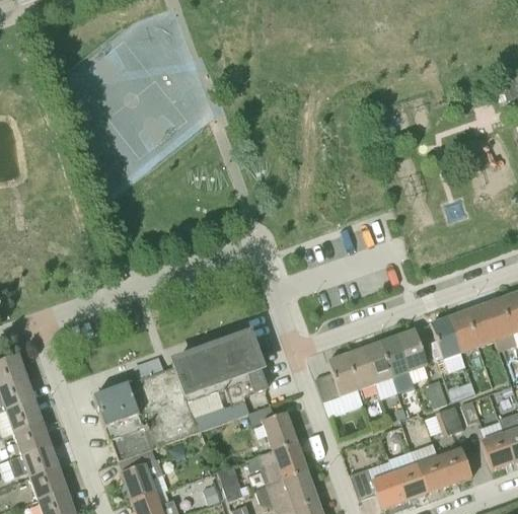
[(500,81),(508,104),(517,100),(517,73),(516,74),(500,81)]
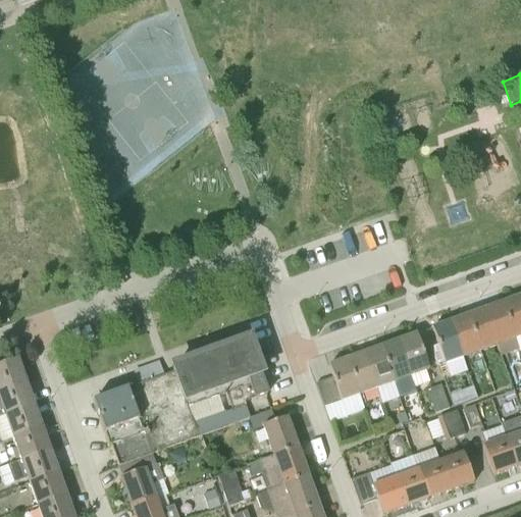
[(520,294),(503,300),(515,334),(520,332),(520,294)]
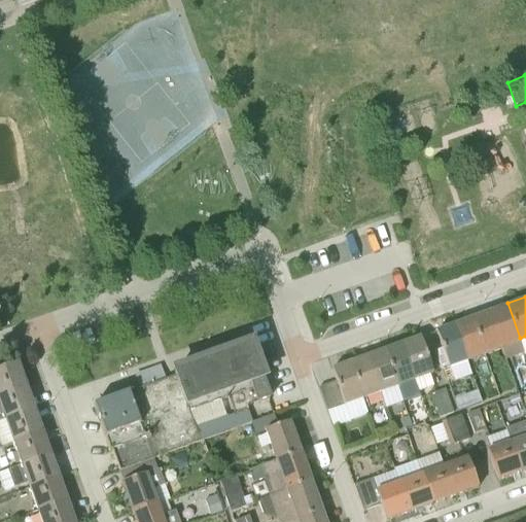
[(524,349),(520,338),(507,303),(489,309),(501,345),(505,355),(524,349)]
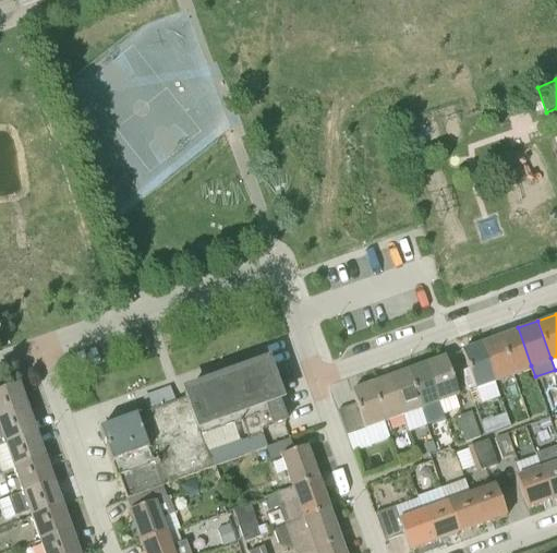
[(531,365),(518,327),(499,335),(510,363),(513,372),(531,365)]
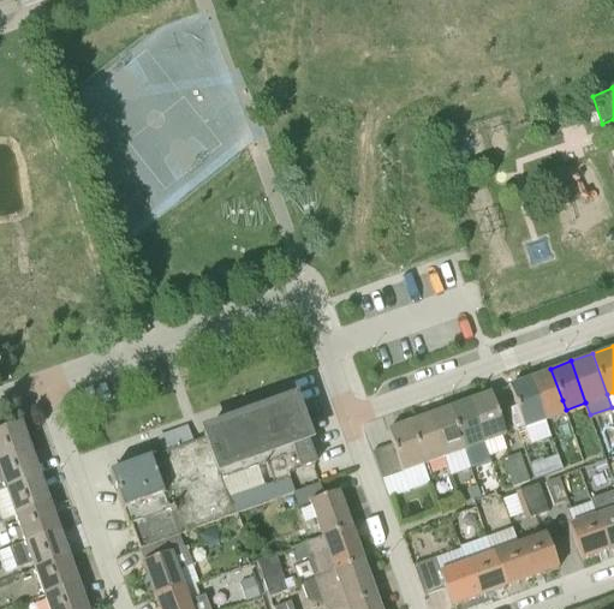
[(562,400),(550,369),(531,376),(546,417),(566,410),(562,400)]
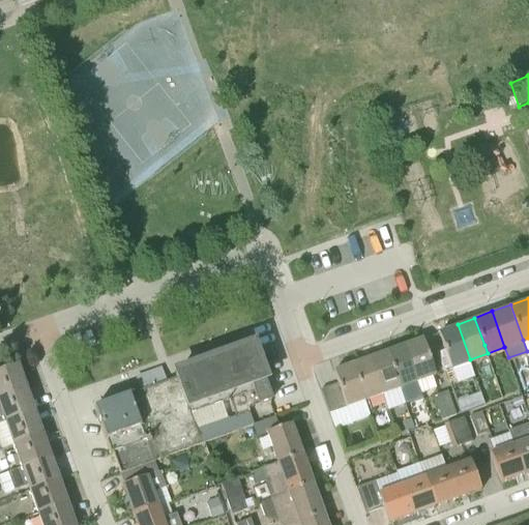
[(470,359),(458,324),(439,330),(452,366),(470,359)]
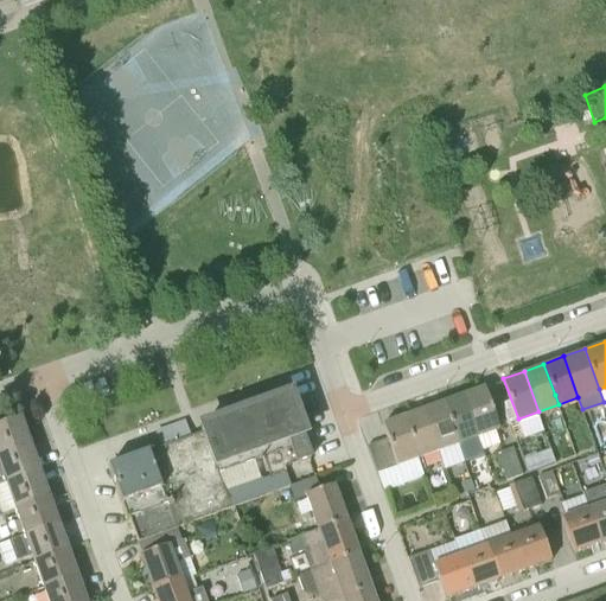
[(485,384),(464,392),(478,433),(484,447),(502,441),(496,427),(499,426),(485,384)]
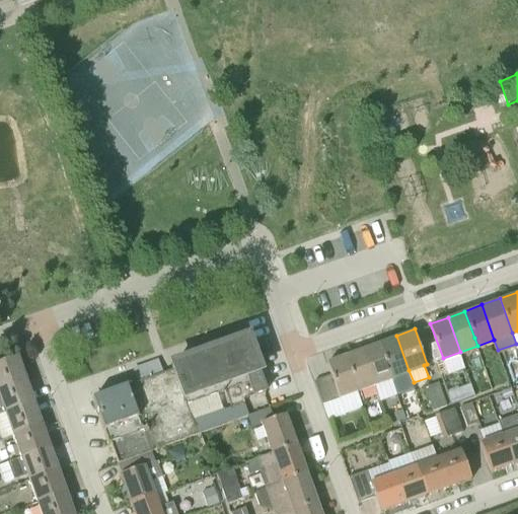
[(409,370),(396,336),(379,342),(391,376),(409,370)]
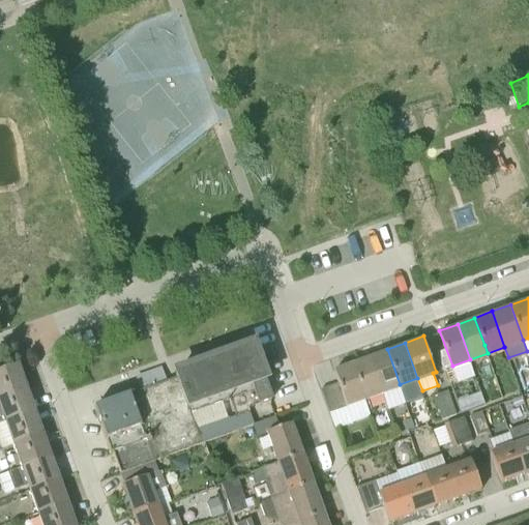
[(178,374),(189,403),(203,439),(243,425),(257,419),(253,407),(228,416),(219,392),(240,384),(244,396),(256,391),(259,401),(271,397),(264,376),(266,376),(255,346),(178,374)]
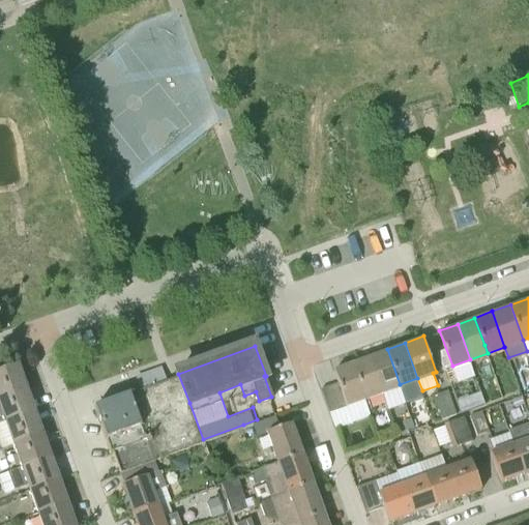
[(444,368),(452,365),(445,347),(438,350),(444,368)]
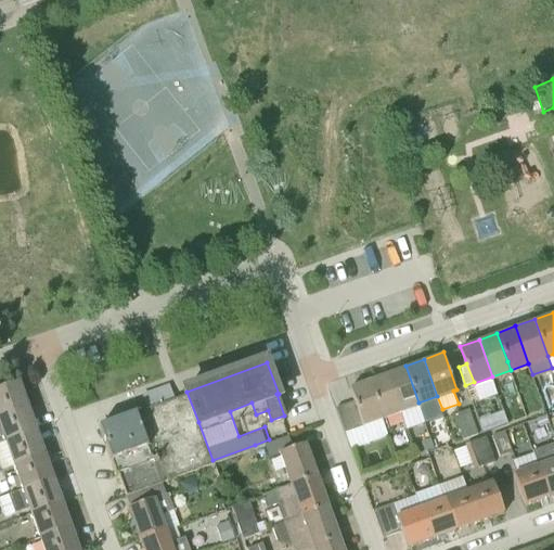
[(419,403),(406,366),(387,372),(400,410),(419,403)]
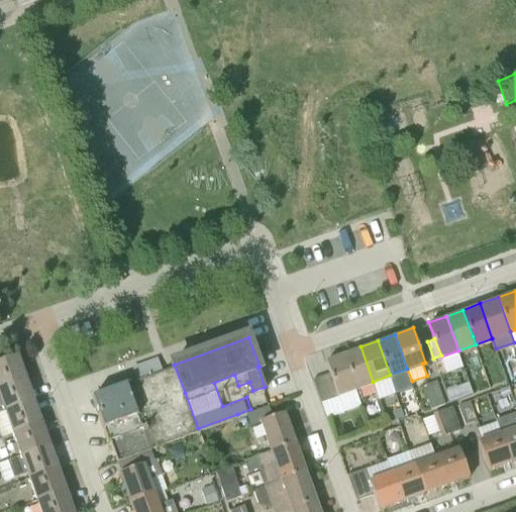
[(373,382),(360,346),(344,352),(356,387),(373,382)]
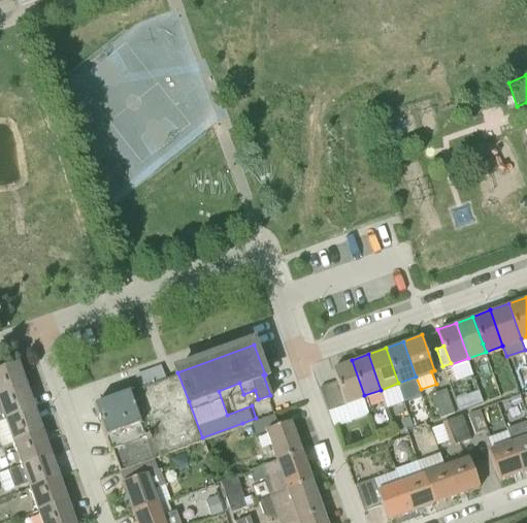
[(0,366),(0,393),(27,384),(19,360),(0,366)]
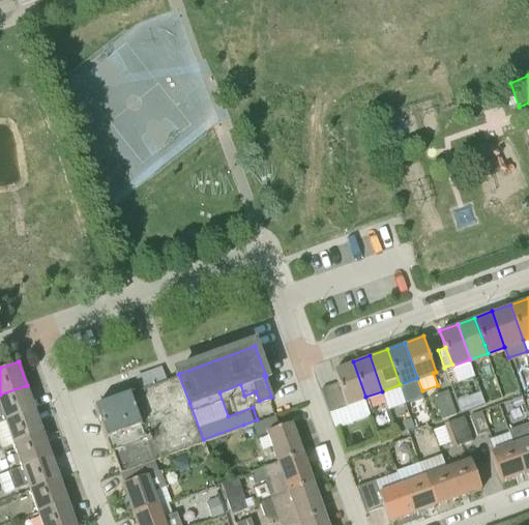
[(365,397),(353,361),(334,368),(347,404),(365,397)]
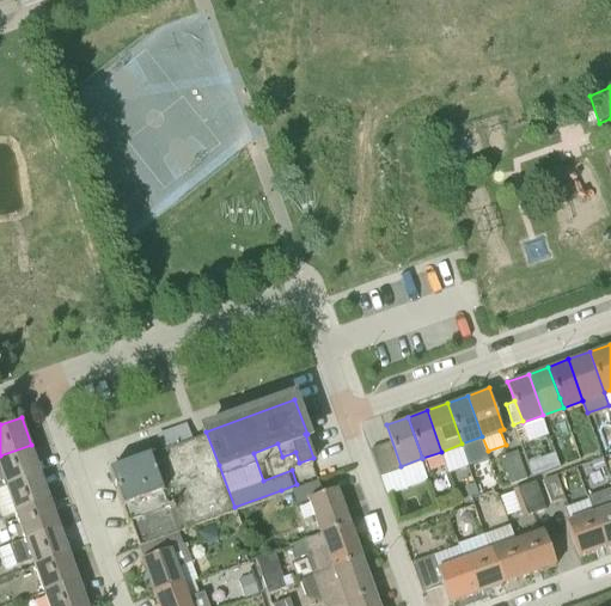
[(219,465),(206,432),(151,452),(177,528),(234,507),(219,465)]
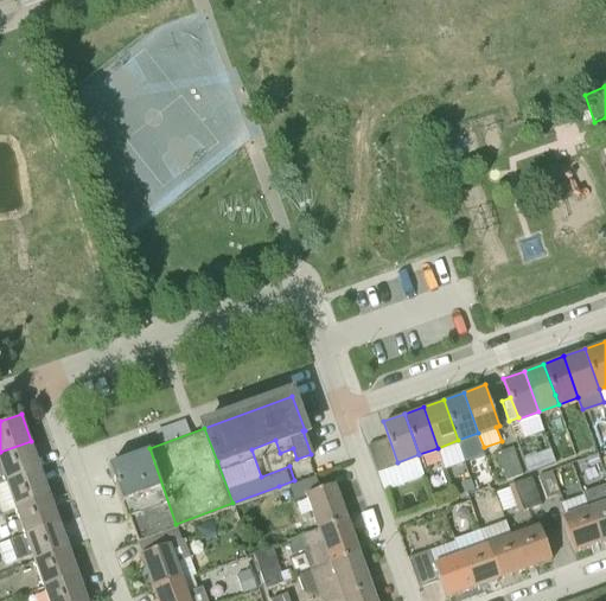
[(31,441),(0,452),(0,479),(6,477),(7,479),(40,467),(31,441)]
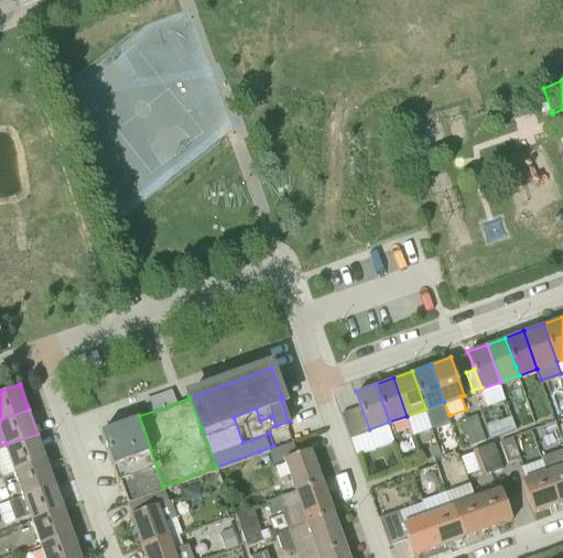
[(472,442),(485,438),(477,413),(463,417),(472,442)]
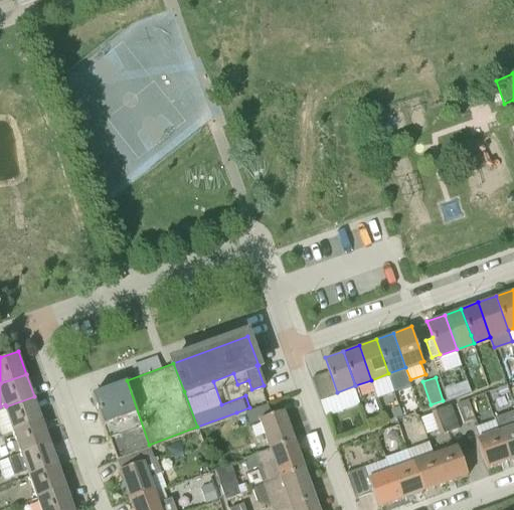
[(142,425),(127,380),(92,393),(108,437),(142,425)]
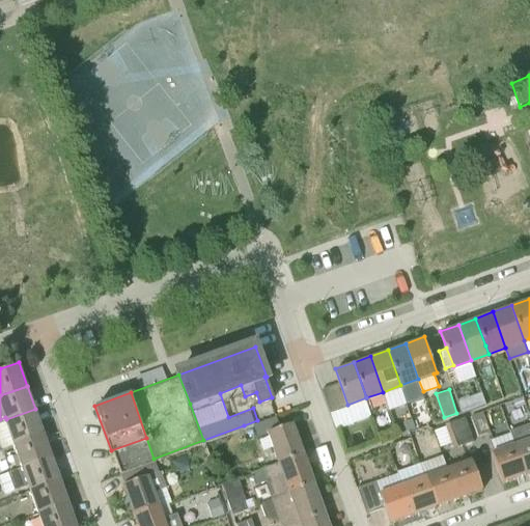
[(525,402),(523,393),(513,397),(515,405),(525,402)]
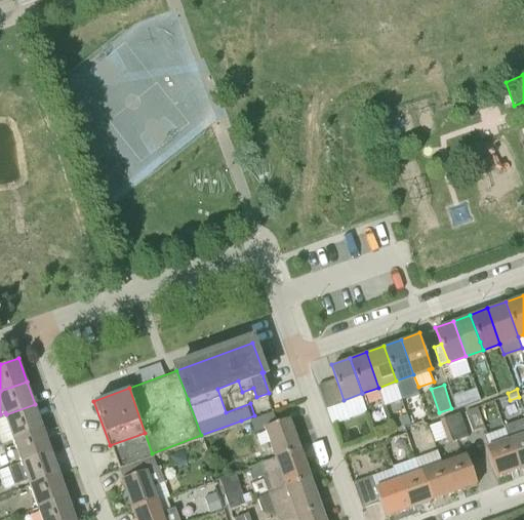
[(35,404),(6,414),(14,438),(43,427),(35,404)]
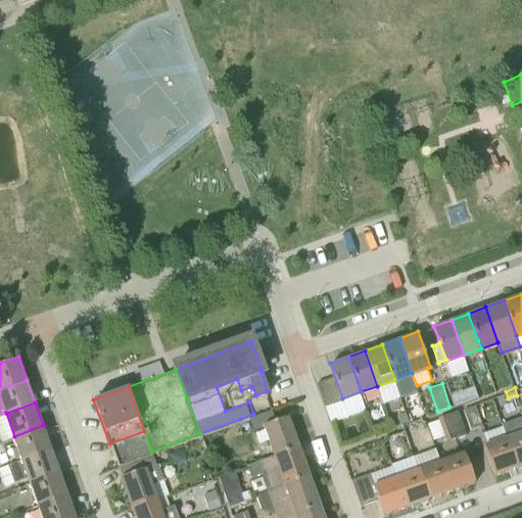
[(471,425),(482,422),(475,403),(465,406),(471,425)]
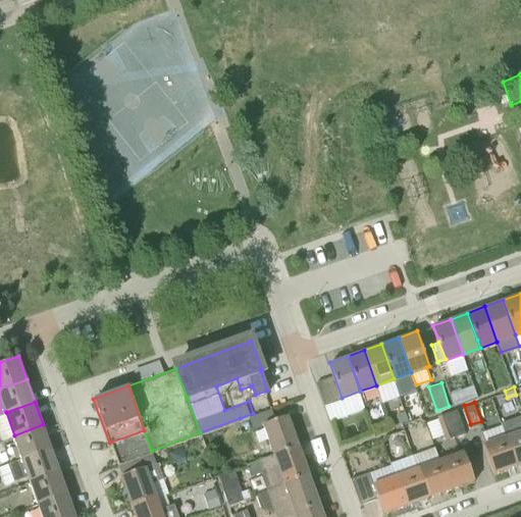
[(408,417),(405,409),(403,404),(395,407),(400,420),(408,417)]
